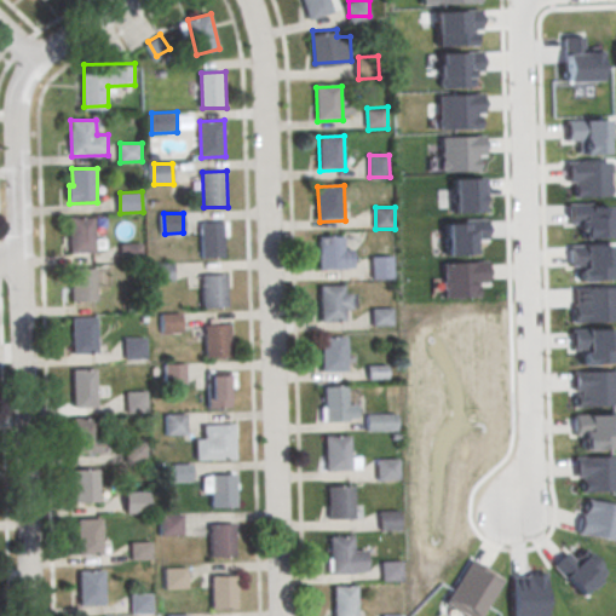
[(72,218),(96,217),(97,253),(73,254),(72,218)]
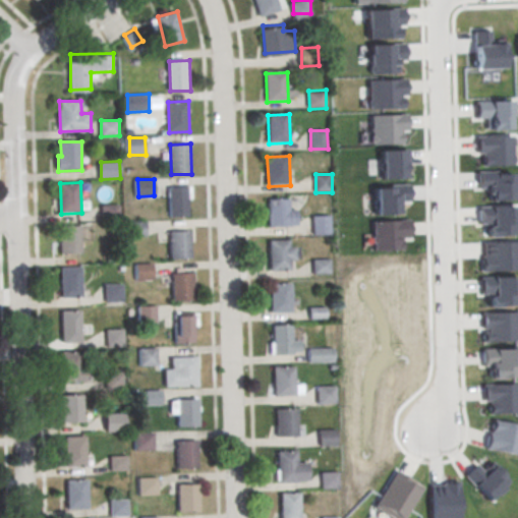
[(169,188),(190,187),(191,216),(170,217),(169,188)]
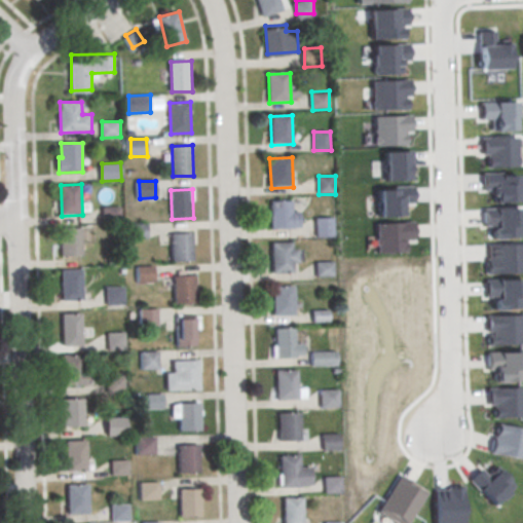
[(271,201),(293,200),(294,229),(272,230),(271,201)]
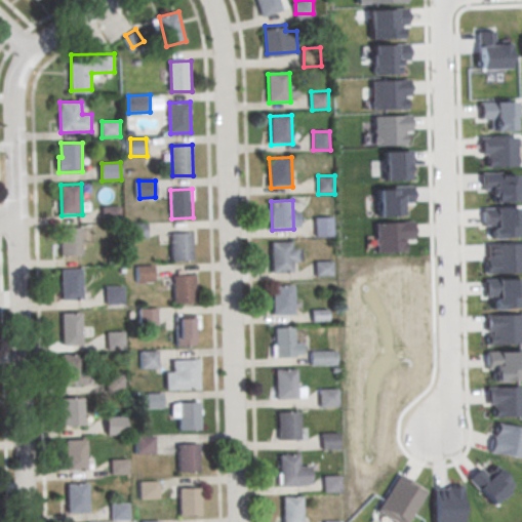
[(105,206),(121,205),(121,223),(106,223),(105,206)]
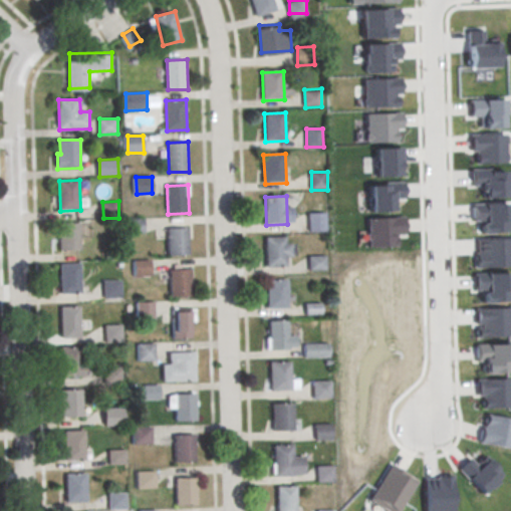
[(310,213),(327,213),(327,231),(311,231),(310,213)]
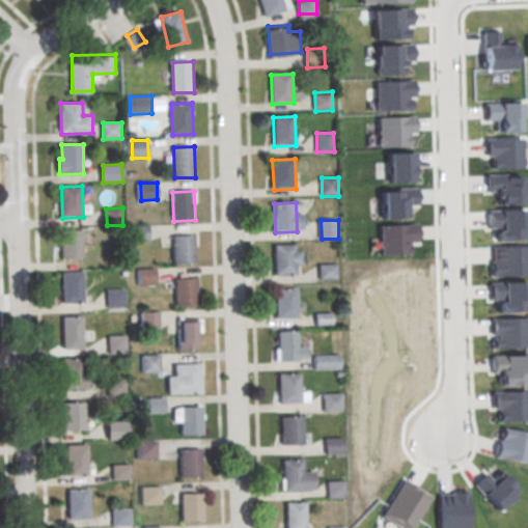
[(134,224),(149,224),(150,242),(134,242),(134,224)]
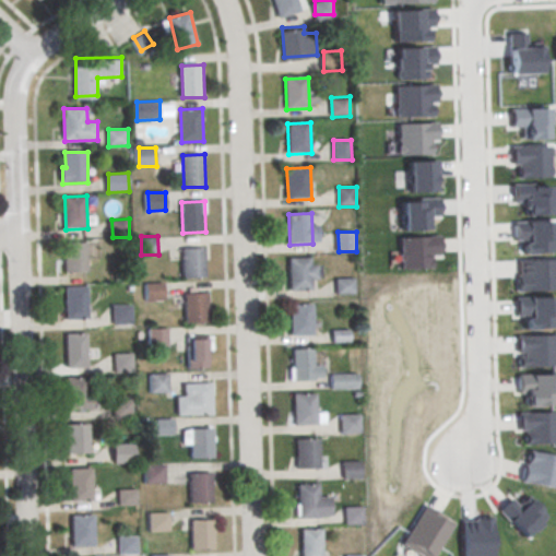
[(67,243),(87,241),(90,274),(68,275),(67,243)]
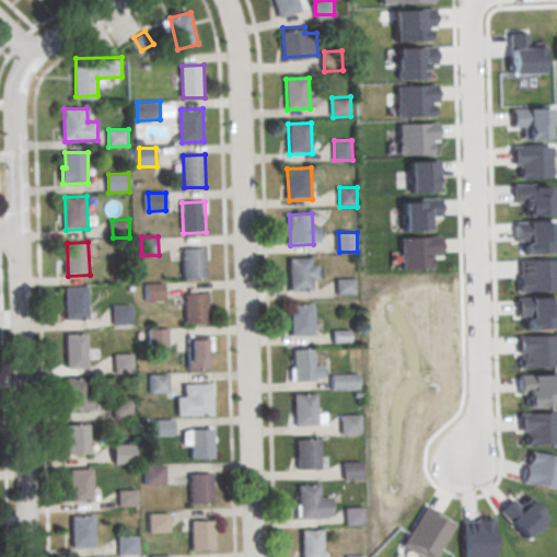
[(184,248),(207,247),(208,278),(185,279),(184,248)]
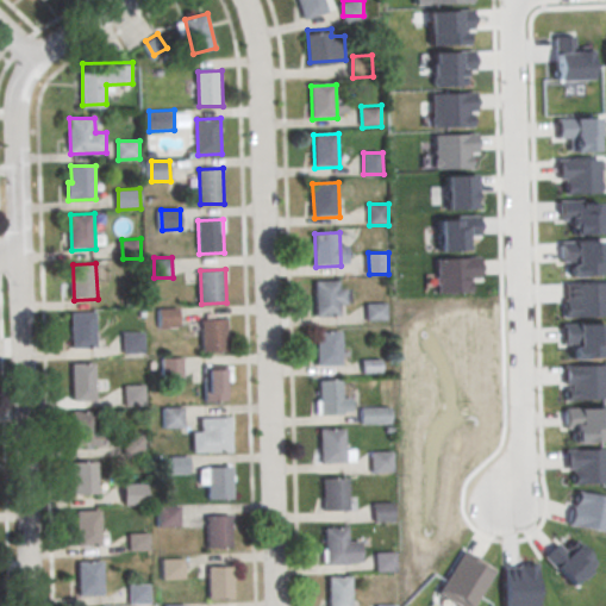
[(317,282),(339,282),(339,289),(347,289),(348,305),(339,306),(339,317),(318,318),(317,282)]
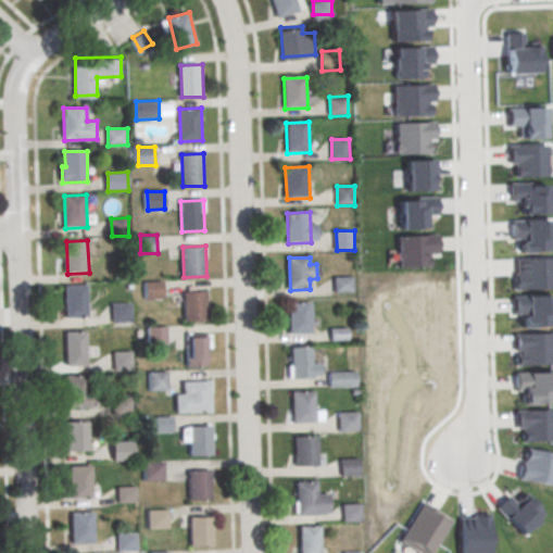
[(337,275),(355,274),(355,293),(338,294),(337,275)]
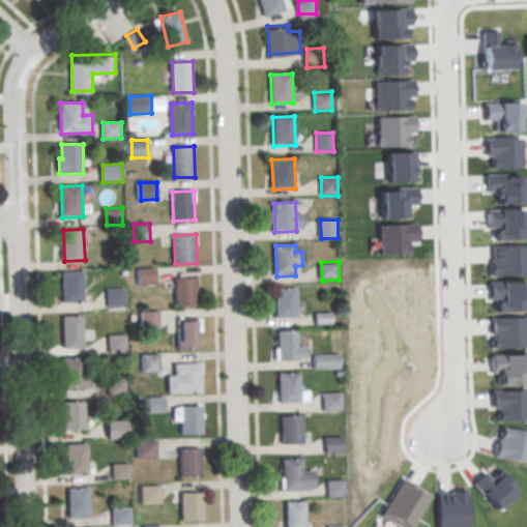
[(140,267),(155,266),(156,284),(140,285),(140,267)]
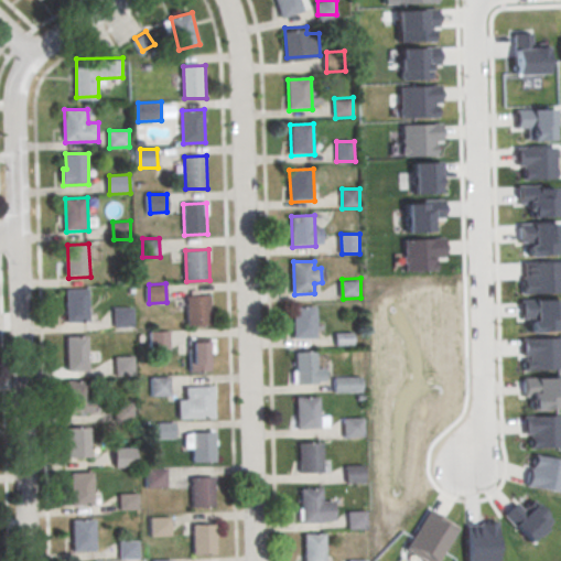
[(67,290),(89,289),(90,322),(69,323),(67,290)]
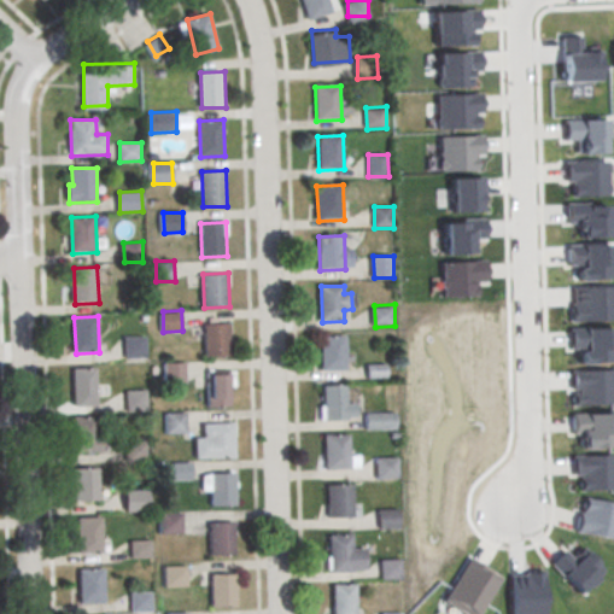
[(204,325),(229,323),(231,358),(205,360),(204,325)]
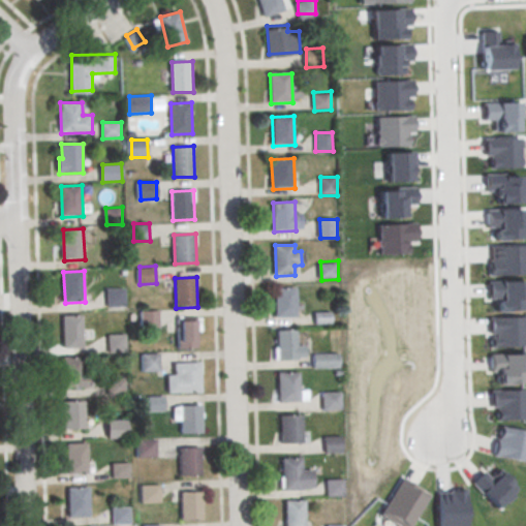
[(110,288),(126,287),(126,305),(111,305),(110,288)]
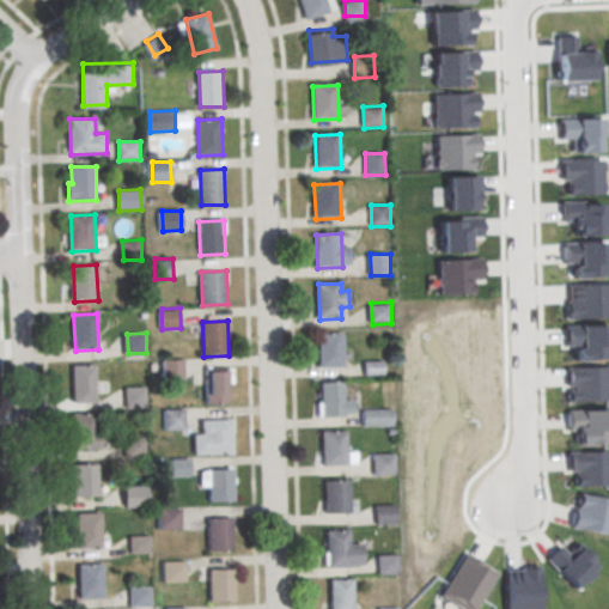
[(320,334),(345,333),(346,366),(321,367),(320,334)]
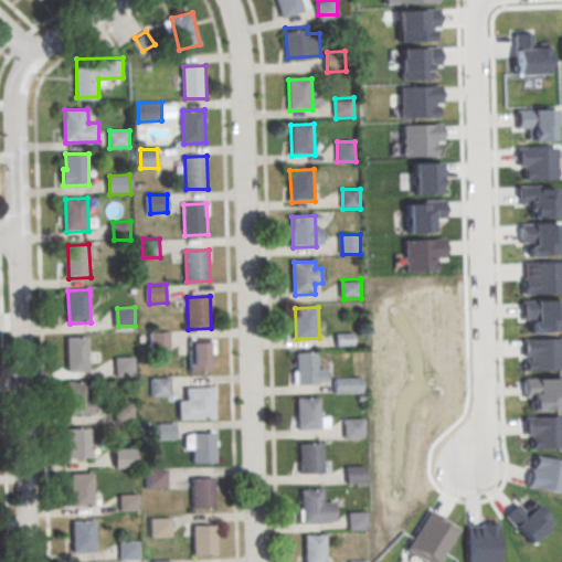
[(154,331),(170,331),(171,350),(154,350),(154,331)]
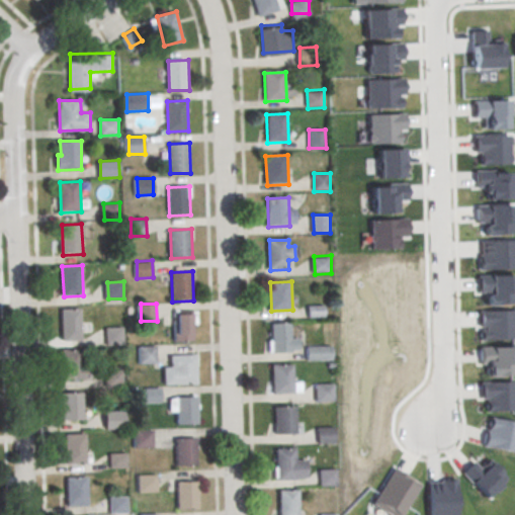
[(62,310),(82,310),(83,339),(64,340),(62,310)]
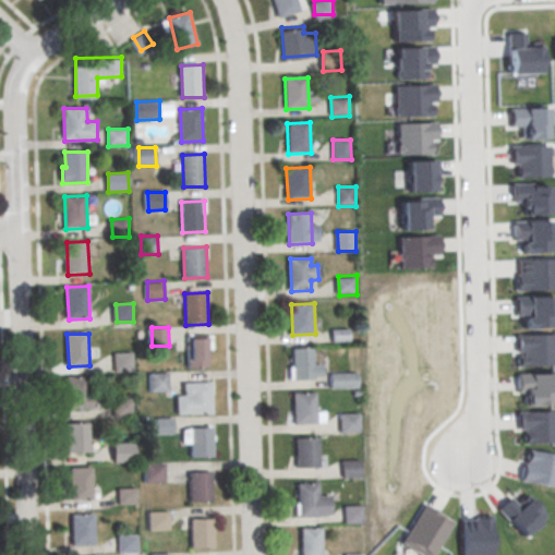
[(209,364),(209,334),(189,334),(189,364),(209,364)]
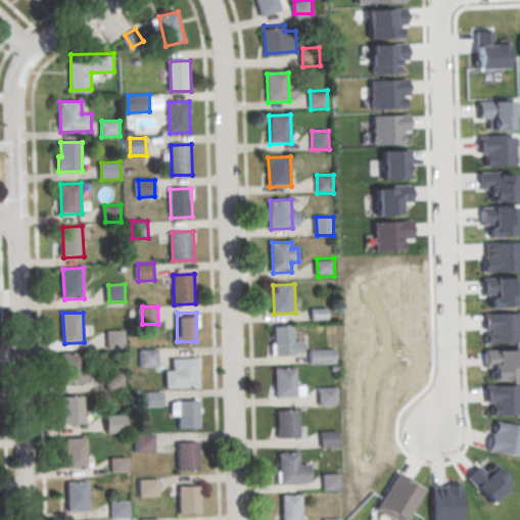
[(276,324),(295,324),(295,357),(277,357),(276,324)]
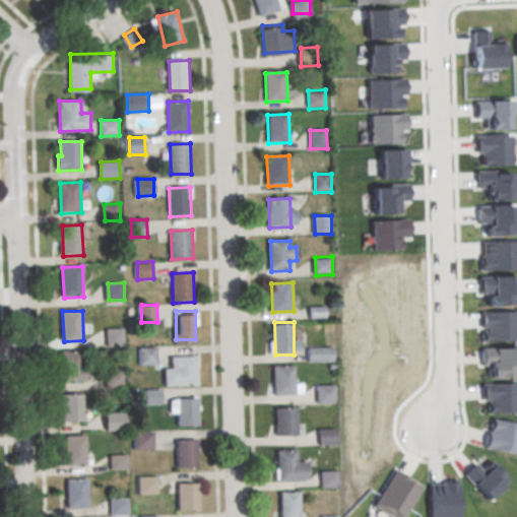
[(108,328),(126,327),(126,342),(109,343),(108,328)]
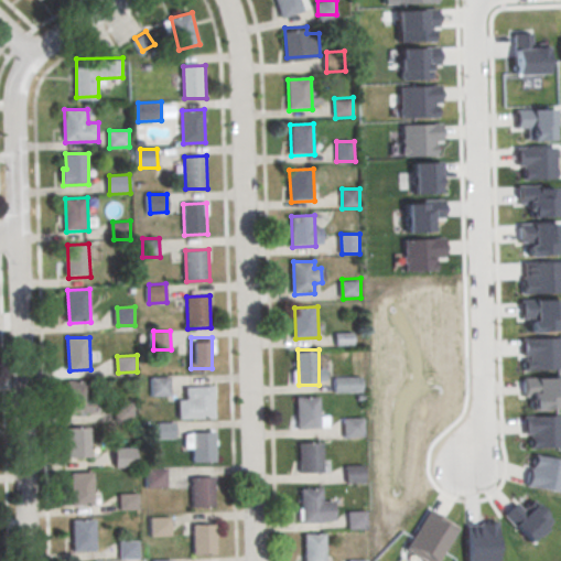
[(336,388),(364,388),(364,374),(336,374),(336,388)]
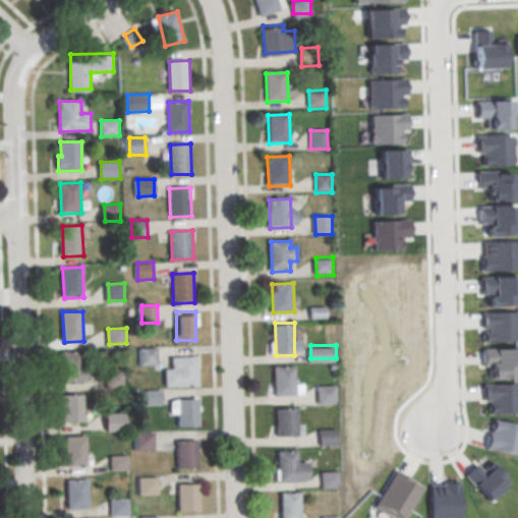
[(141,347),(159,347),(160,365),(141,365),(141,347)]
